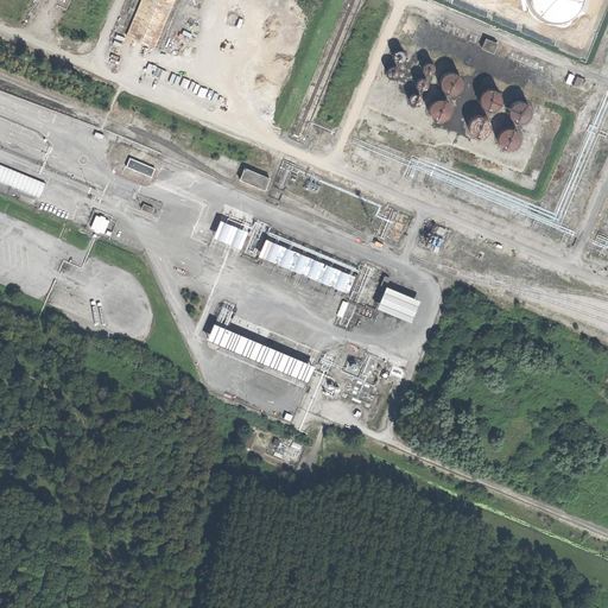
[(138,0),(124,37),(144,46),(163,0),(138,0)]
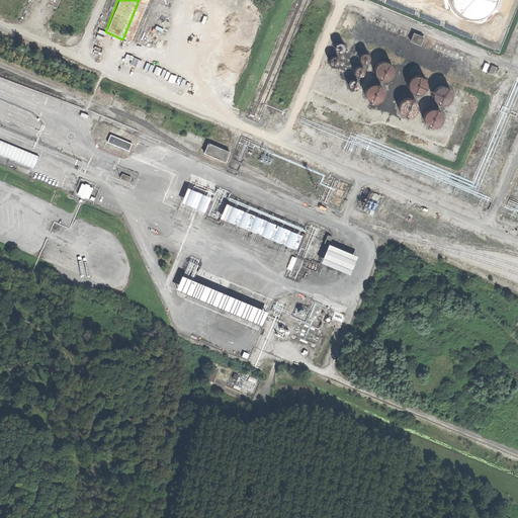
[(485,18),(492,13),(497,6),(497,0),(452,0),(454,7),(459,14),(466,18),(476,20),(485,18)]
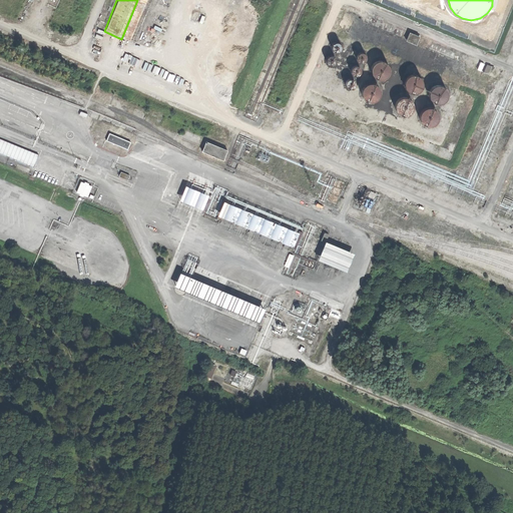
[(407,41),(418,44),(421,35),(410,31),(407,41)]
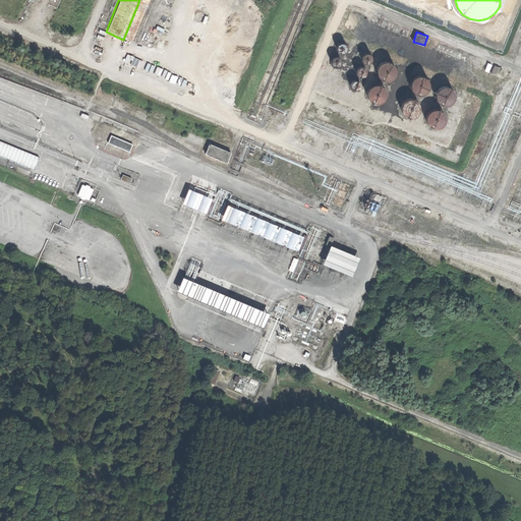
[(347,42),(342,42),(339,45),(339,50),(343,53),(347,53),(350,50),(350,45),(347,42)]
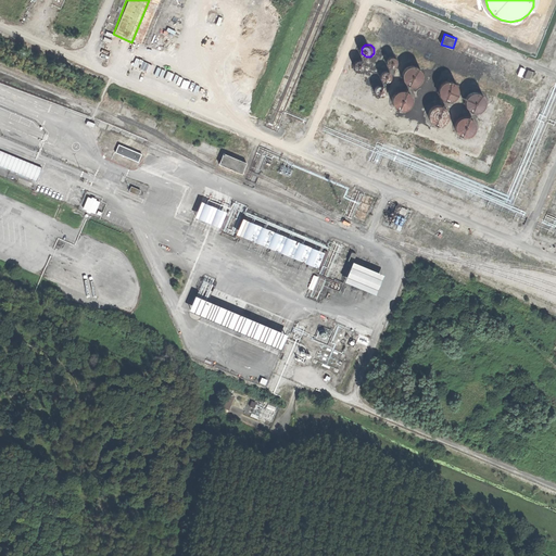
[(395,55),(390,55),(387,59),(387,63),(391,66),(395,66),(399,63),(399,59),(395,55)]
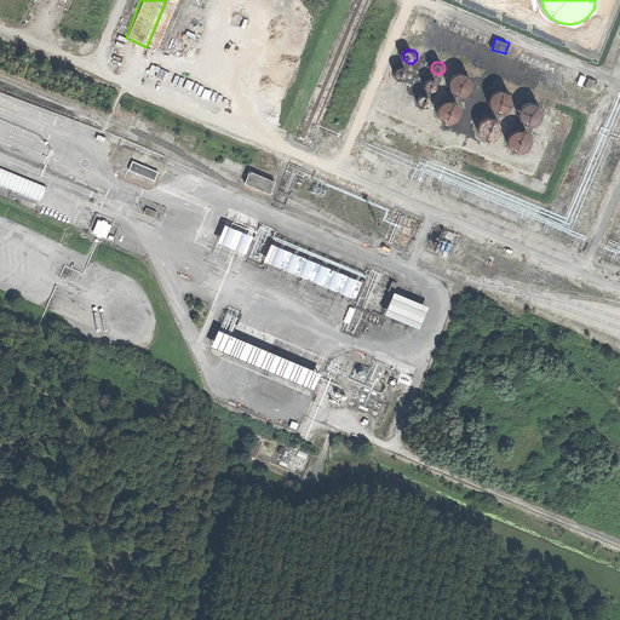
[(151,65),(150,75),(168,79),(171,70),(151,65)]
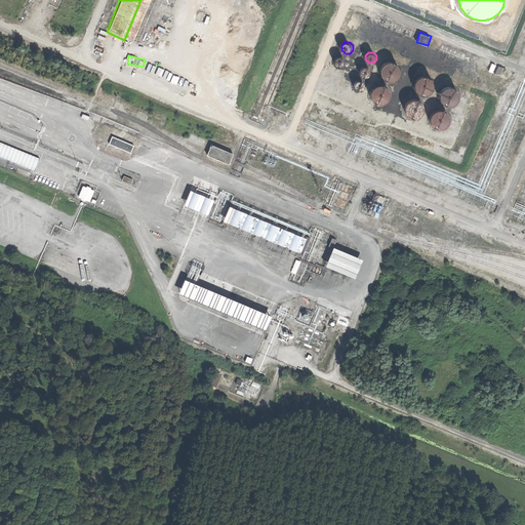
[(344,55),(339,55),(336,59),(336,64),(339,67),(344,67),(347,64),(347,58),(344,55)]
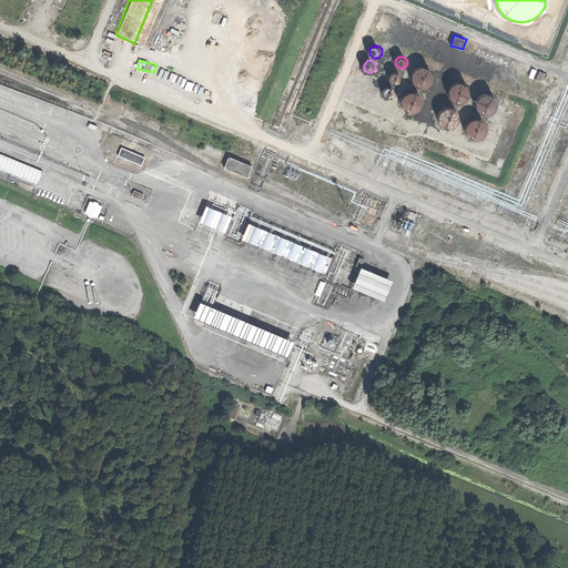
[(418,66),(415,69),(413,72),(412,77),(413,80),(415,84),(419,87),(423,88),(427,87),(430,84),(433,81),(434,77),(434,72),(432,69),(428,67),(423,66),(418,66)]
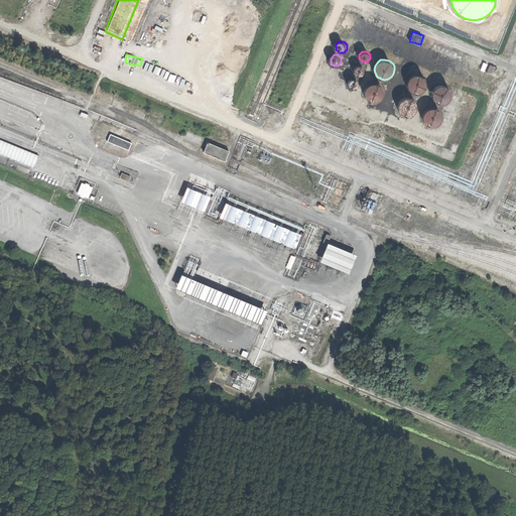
[(361,65),(357,65),(354,68),(354,73),(357,76),(361,76),(364,73),(364,68),(361,65)]
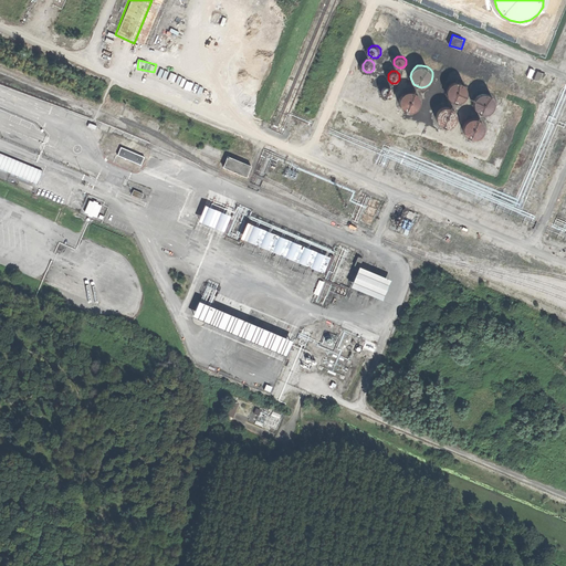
[(453,82),(450,84),(448,87),(447,92),(448,96),(450,100),(454,102),(458,103),(462,102),(465,100),(468,96),(469,92),(469,88),(467,84),(463,82),(458,81),(453,82)]
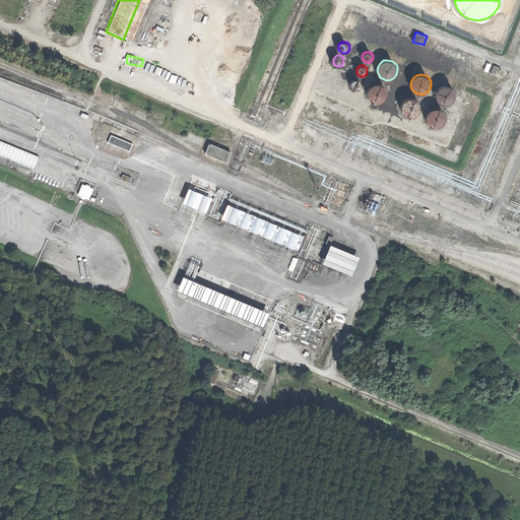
[(359,78),(354,78),(350,82),(351,86),(354,89),(359,89),(362,86),(362,81),(359,78)]
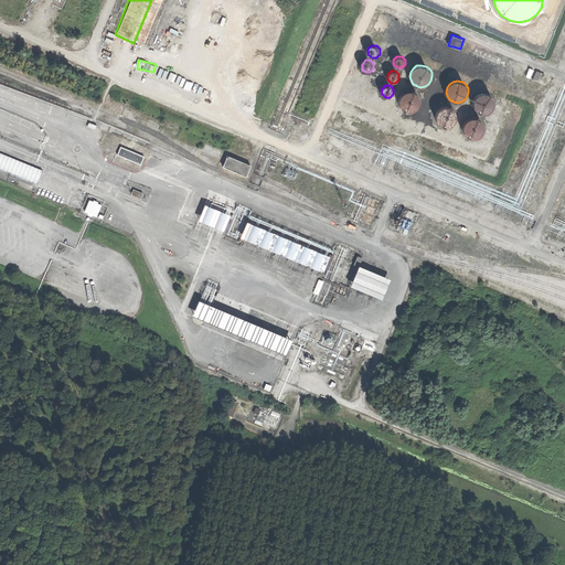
[(406,91),(403,93),(401,96),(400,102),(401,105),(403,108),(406,112),(411,112),(415,112),(418,109),(420,106),(422,102),(422,97),(418,94),(415,91),(411,89),(406,91)]
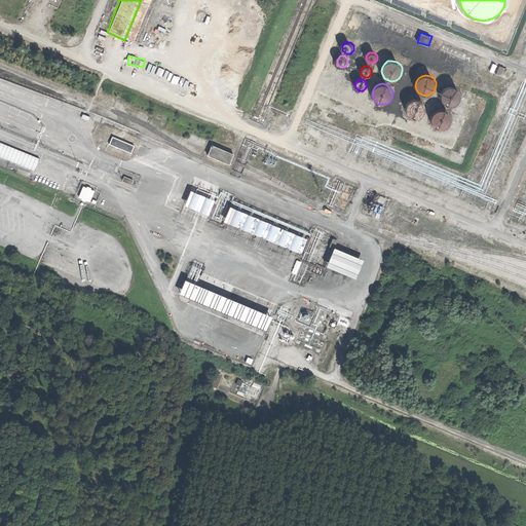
[(447,87),(444,89),(442,92),(441,97),(442,100),(444,104),(448,106),(451,107),(455,106),(458,104),(460,101),(461,97),(461,92),(459,89),(456,87),(451,86),(447,87)]
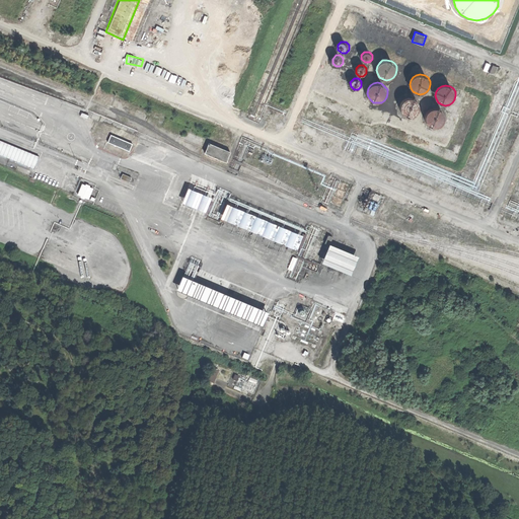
[(406,97),(403,99),(401,102),(401,107),(401,110),(403,114),(408,117),(411,117),(415,117),(418,115),(421,112),(421,107),(421,103),(419,100),(416,97),(412,96),(406,97)]
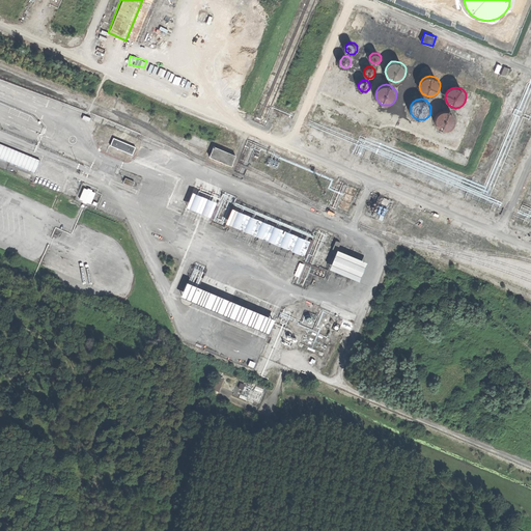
[(442,111),(439,113),(437,116),(436,120),(437,124),(439,128),(442,130),(446,131),(450,130),(453,128),(455,124),(456,121),(455,117),(453,113),(450,111),(446,110),(442,111)]
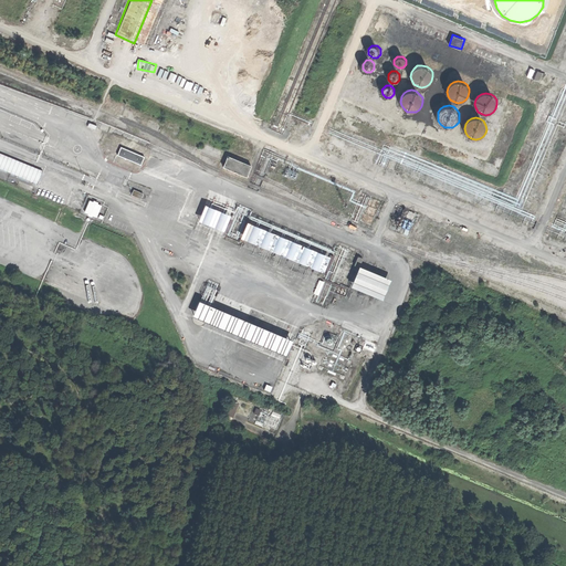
[(121,147),(117,156),(140,166),(144,157),(121,147)]
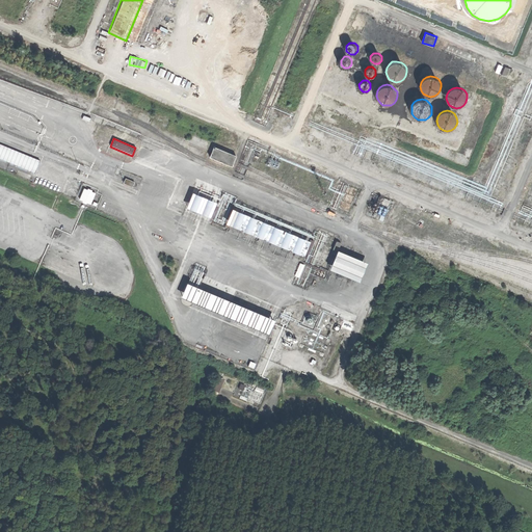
[(33,156),(0,143),(0,157),(29,168),(33,156)]
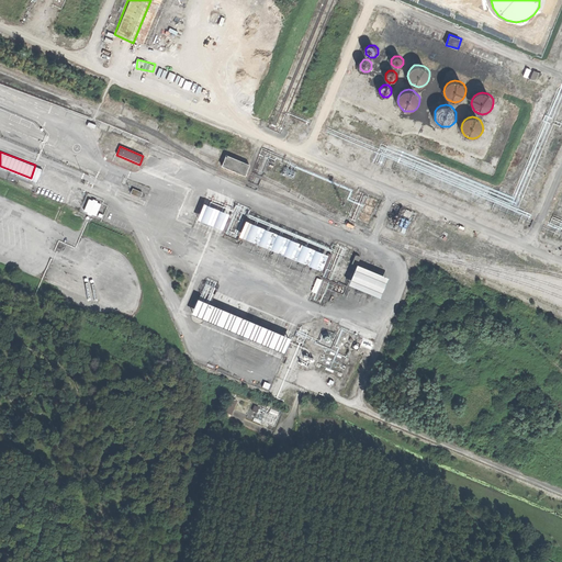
[(222,167),(246,177),(247,171),(250,165),(226,156),(223,161),(222,167)]
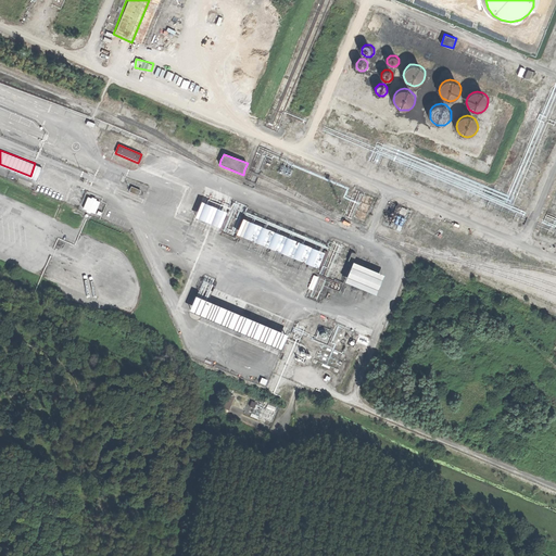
[(88,196),(84,209),(96,213),(101,200),(88,196)]
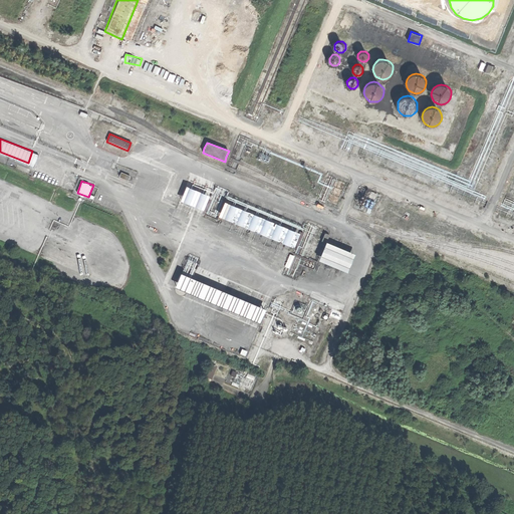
[(181,202),(205,209),(209,194),(186,187),(181,202)]
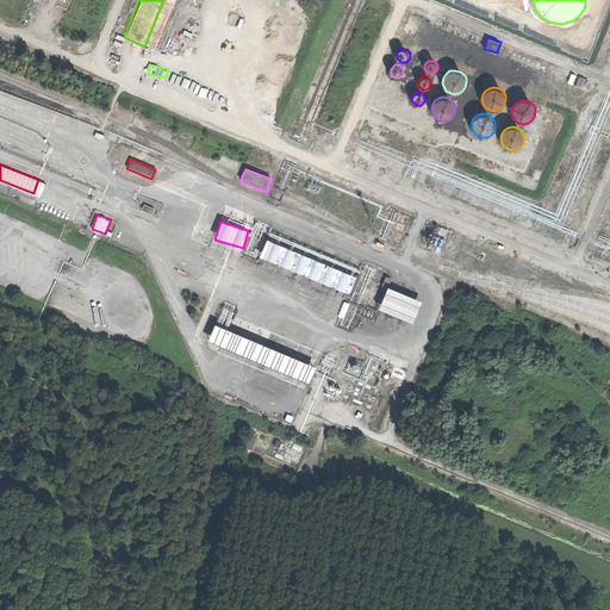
[(350,291),(356,275),(319,262),(322,255),(294,246),(293,249),(266,240),(260,259),(350,291)]
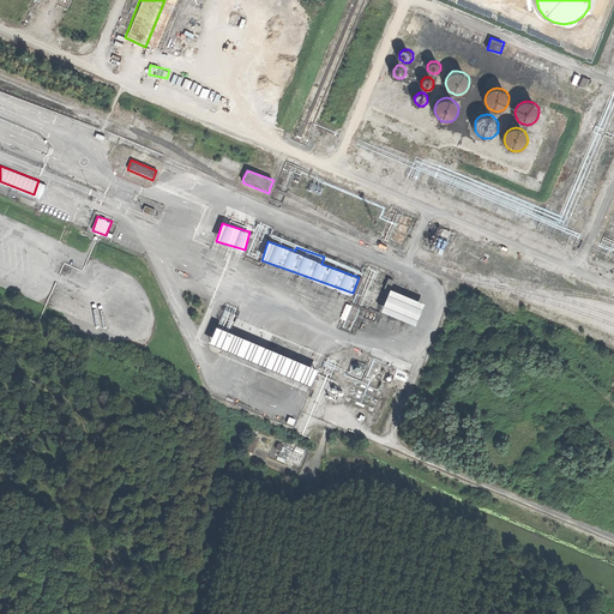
[(416,325),(425,302),(390,289),(381,311),(416,325)]
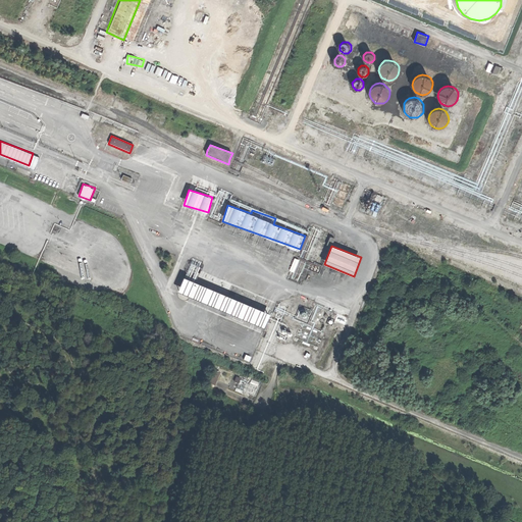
[(183,278),(177,294),(265,326),(270,312),(183,278)]
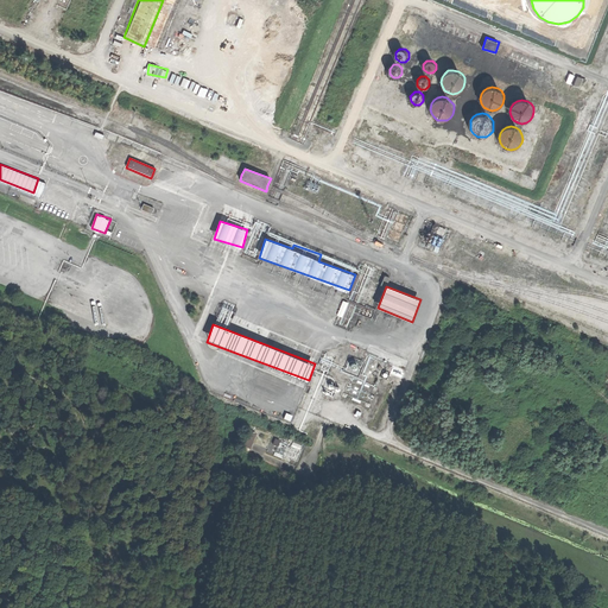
[(252,449),(257,434),(251,431),(245,447),(252,449)]
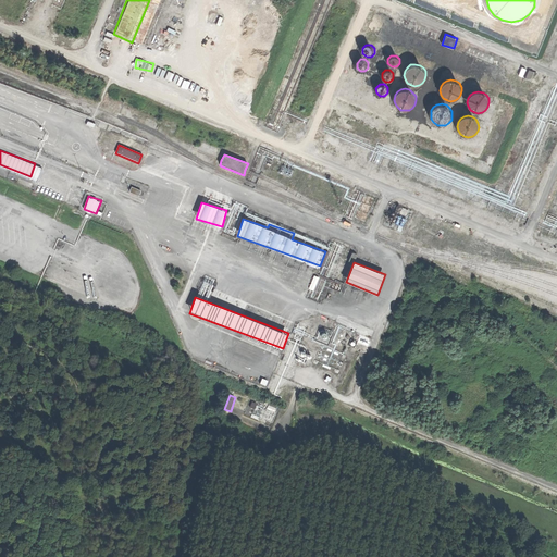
All buildings are outlined.
